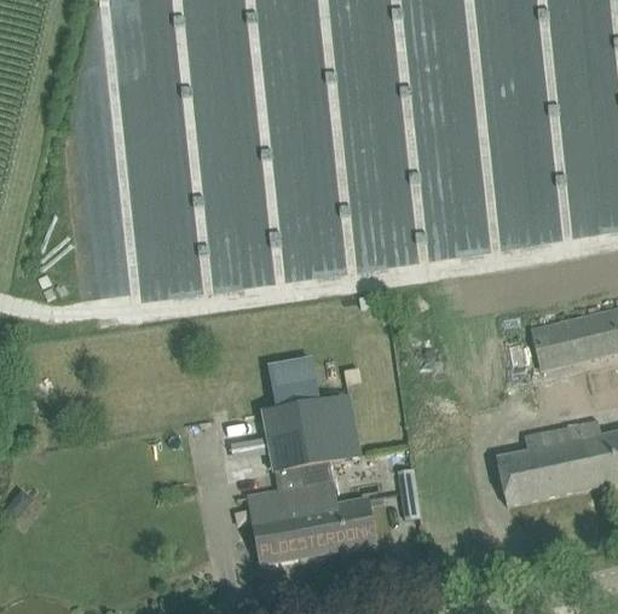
[(371,293),(358,295),(359,305),(373,303),(371,293)]
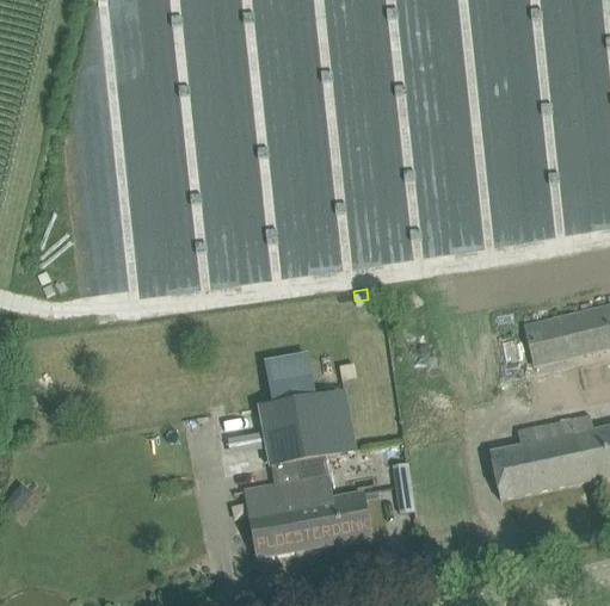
[(609,303),(524,323),(534,365),(609,347),(609,303)]
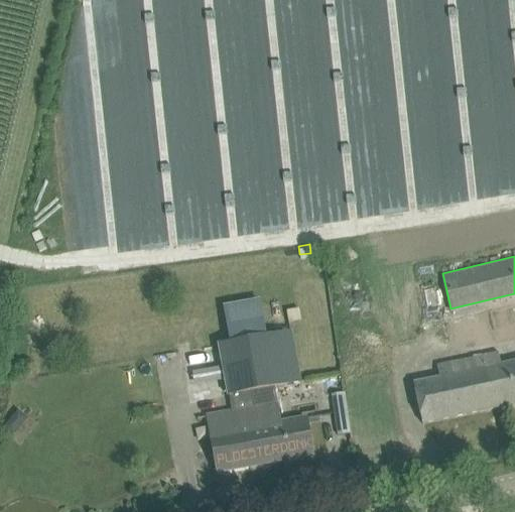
[(514,304),(453,316),(459,347),(514,335),(514,304)]
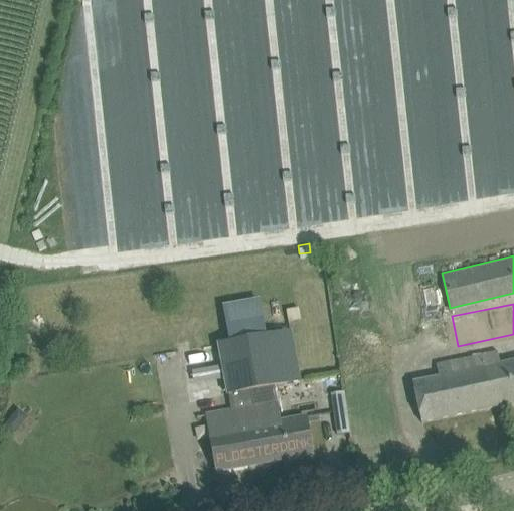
[(254,398),(274,394),(272,383),(299,378),(289,327),(276,330),(273,312),(235,319),(238,337),(218,341),(230,406),(205,411),(216,468),(274,458),(267,421),(260,422),(254,398)]
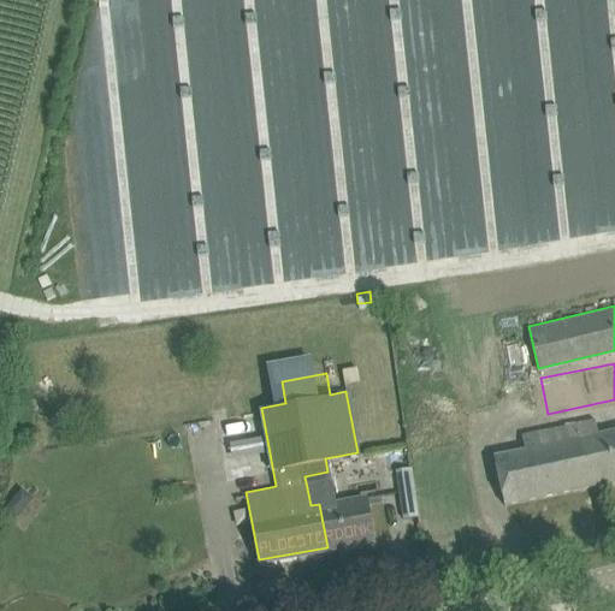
[(494,455),(498,478),(503,502),(614,478),(614,428),(597,432),(595,416),(521,432),(525,448),(494,455)]
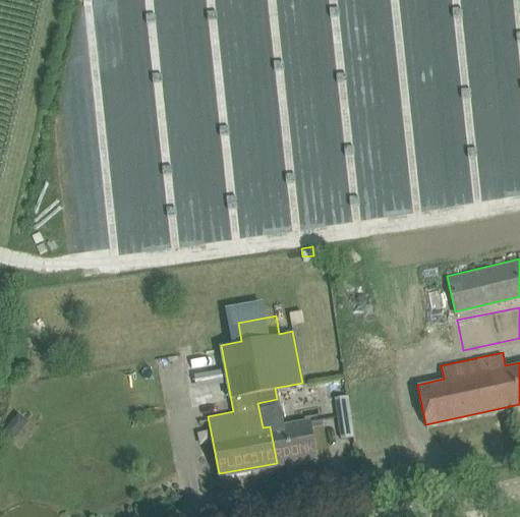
[(334,395),(336,414),(350,412),(347,394),(334,395)]
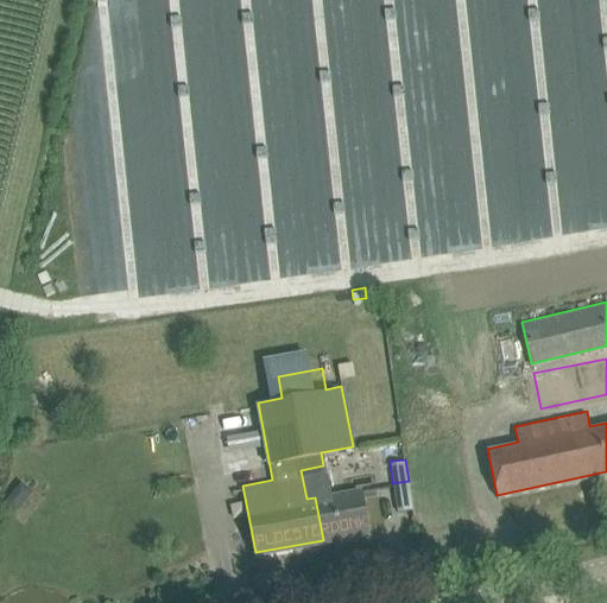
[(329,495),(323,465),(301,470),(307,499),(315,497),(323,540),(368,532),(360,489),(329,495)]
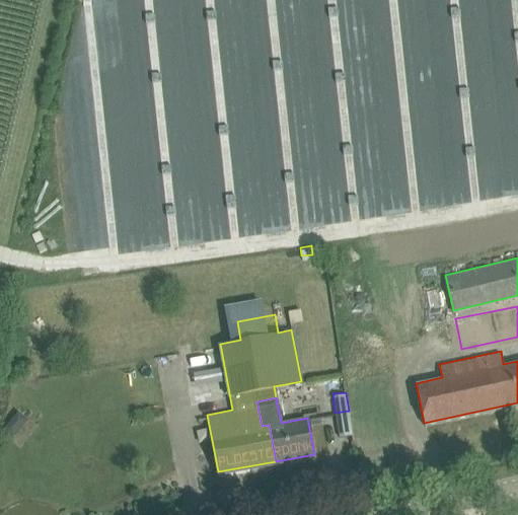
[(12,436),(27,417),(17,409),(2,427),(12,436)]
